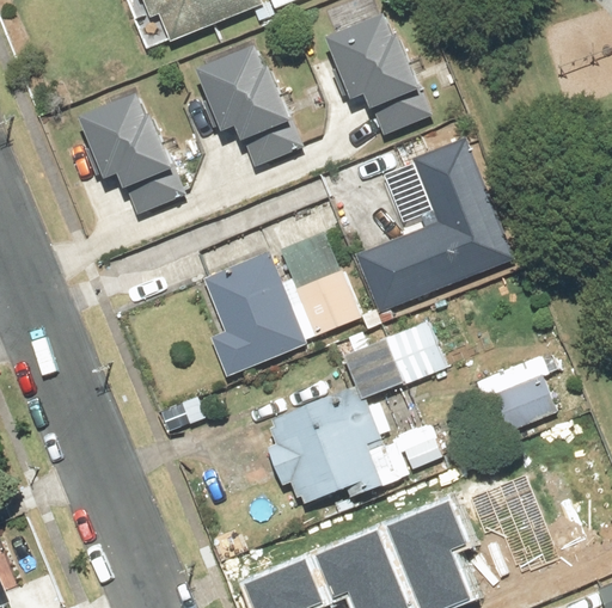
[(138,0),(147,19),(159,14),(170,41),(259,4),(258,0),(138,0)]
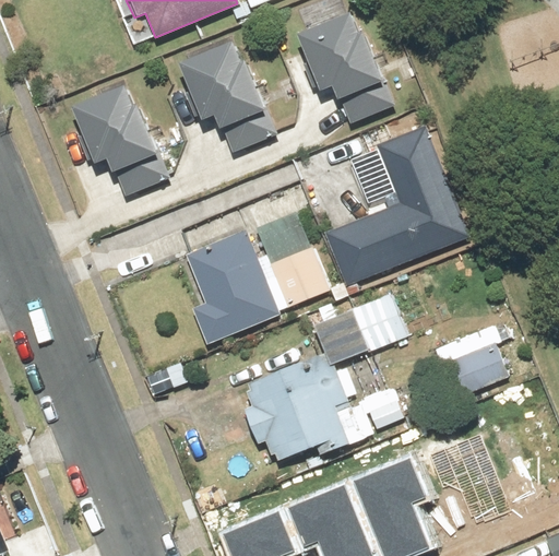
[(247,0),(250,9),(272,0),(247,0)]
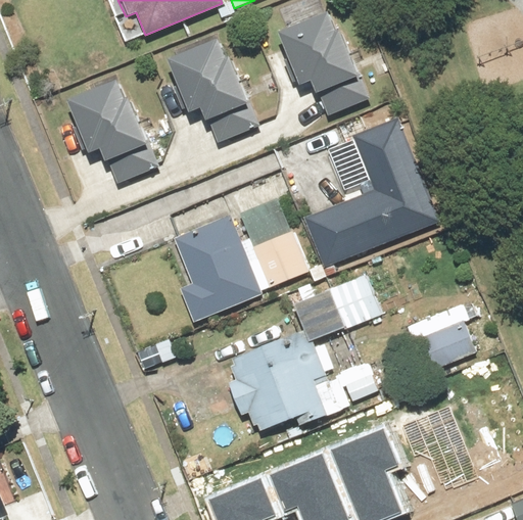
[(333,37),(325,16),(277,35),(297,88),(312,83),(317,96),(322,94),(330,114),(370,99),(360,74),(354,76),(339,35),(333,37)]
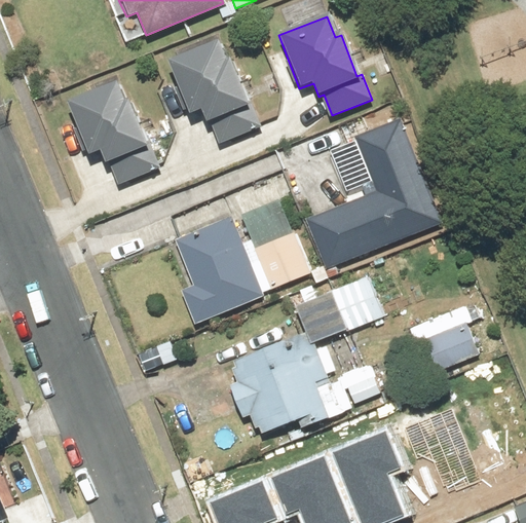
[(217,44),(170,62),(189,115),(200,111),(205,125),(215,121),(223,143),(261,128),(251,101),(245,103),(228,61),(224,63),(217,44)]
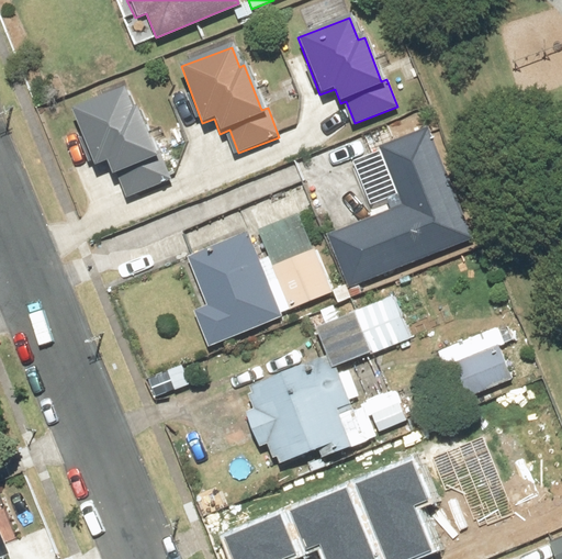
[(123,90),(69,111),(92,171),(109,165),(113,176),(122,172),(130,196),(170,180),(159,151),(155,152),(138,110),(132,112),(123,90)]
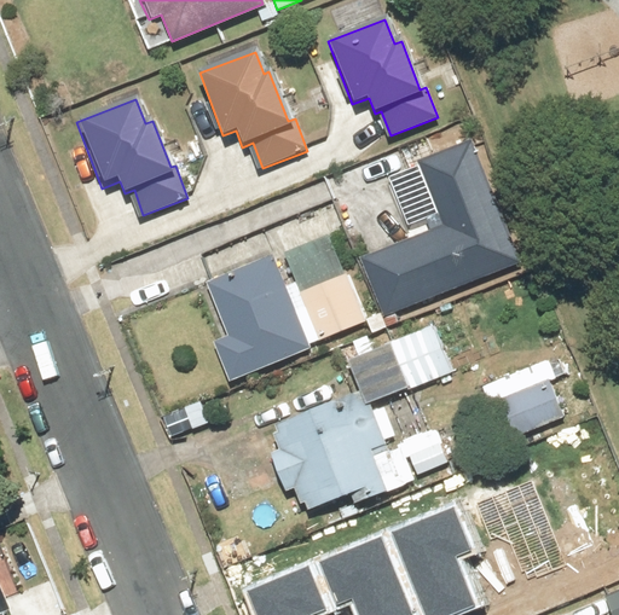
[(405,170),(416,166),(440,227),(358,259),(379,314),(519,262),(473,139),(432,154),(424,137),(397,148),(405,170)]
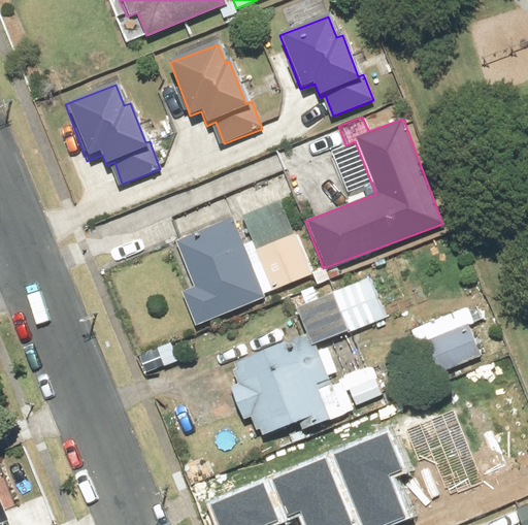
[(242,218),(253,241),(243,244),(233,219),(175,241),(194,288),(184,292),(197,324),(273,293),(272,290),(314,273),(297,231),(292,233),(279,202),(242,218)]
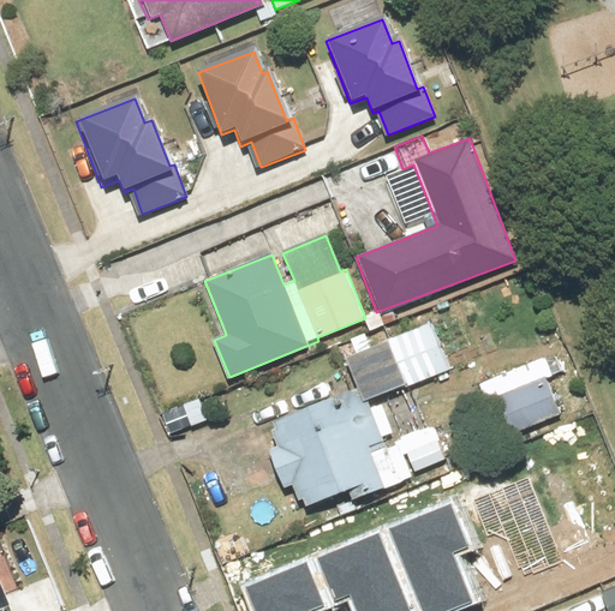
[(451,369),(431,322),(371,346),(364,331),(338,342),(363,401),(400,385),(408,405),(431,395),(424,379),(451,369)]
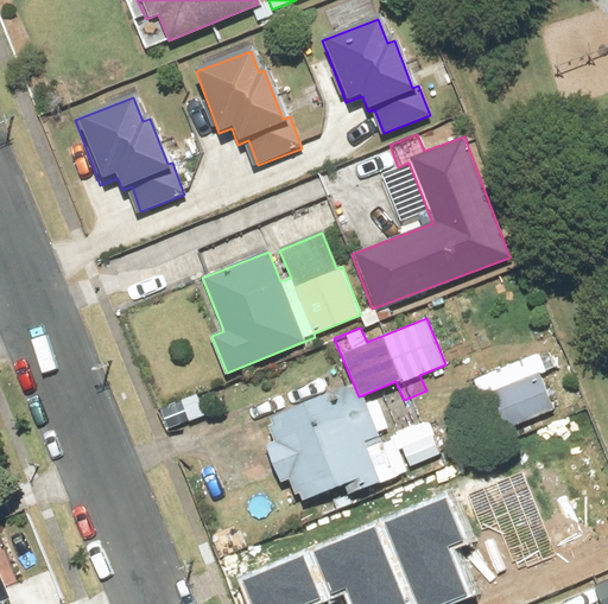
[(556,407),(534,355),(481,376),(502,428),(556,407)]
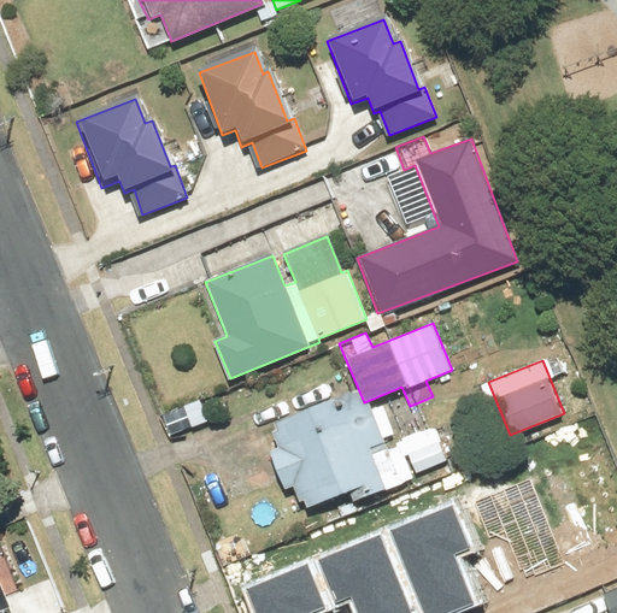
[(362,410),(354,392),(270,425),(280,448),(270,452),(285,490),(292,487),(303,514),(351,495),(354,504),(415,479),(411,472),(446,459),(434,428),(386,447),(383,440),(393,435),(380,401),(362,410)]
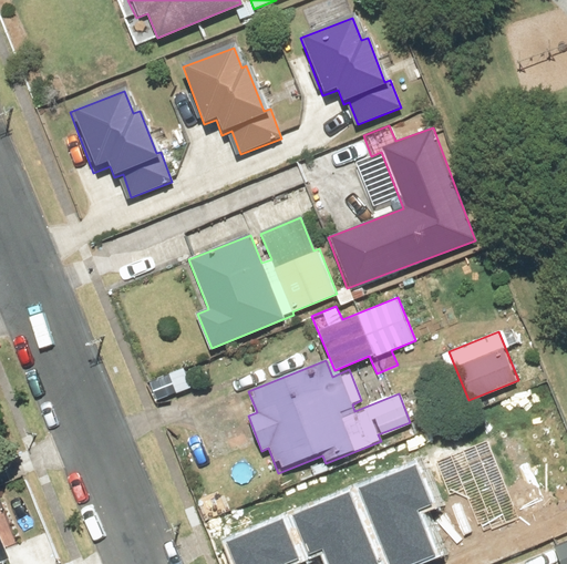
[(481,531),(525,513),(493,430),(440,451),(454,490),(464,486),(481,531)]
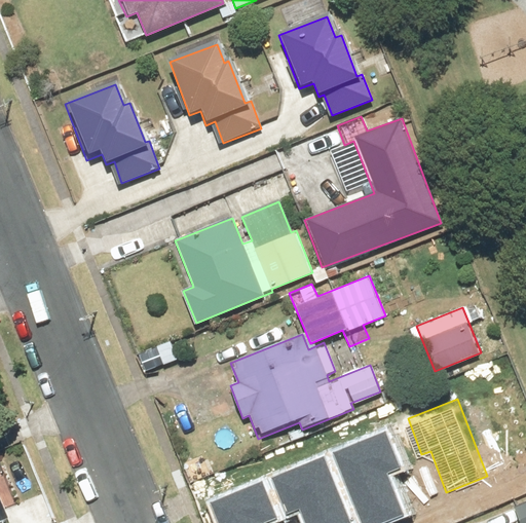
[(333,444),(363,521),(404,506),(388,464),(397,461),(383,425),(333,444)]
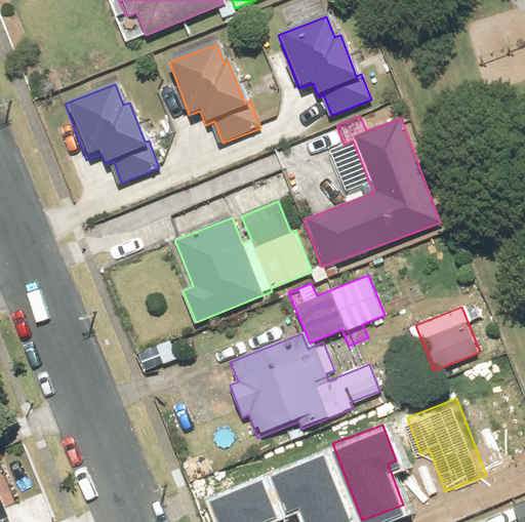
[(304,521),(352,521),(324,450),(274,470),(288,506),(296,503),(304,521)]
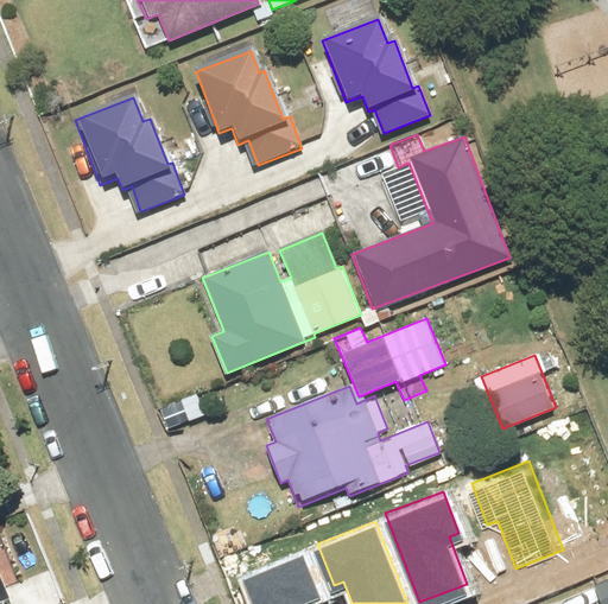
[(244,578),(253,603),(309,603),(308,601),(317,597),(302,555),(244,578)]
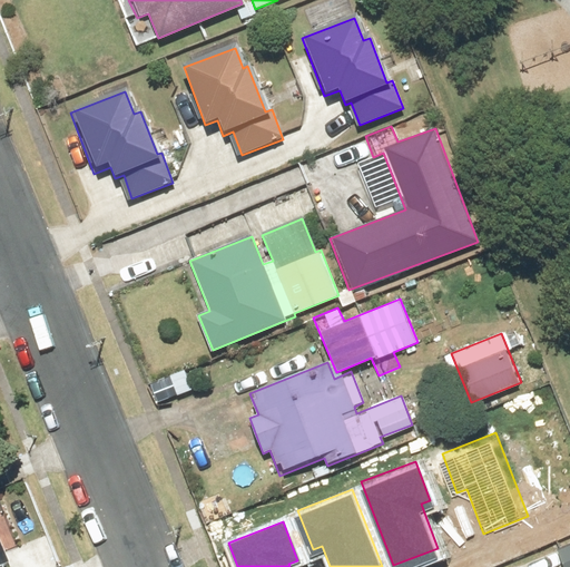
[(0,566),(12,566),(3,545),(0,545),(0,566)]
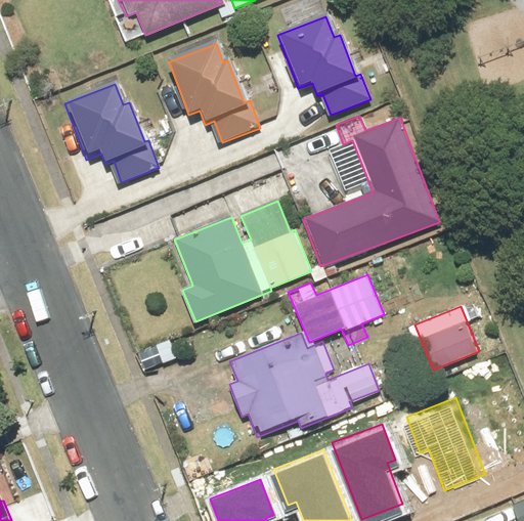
[(523,520),(523,501),(512,508),(518,520),(523,520)]
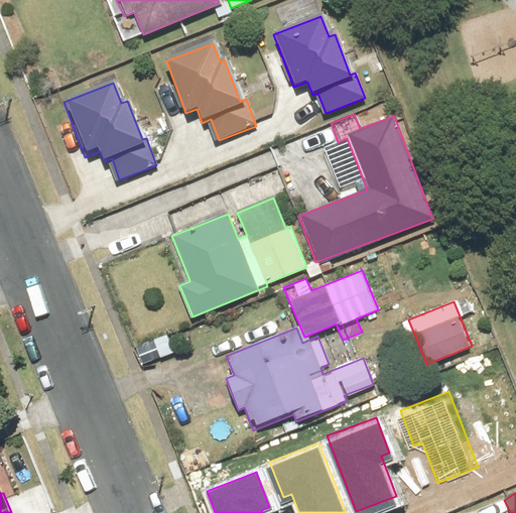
All buildings are outlined.
